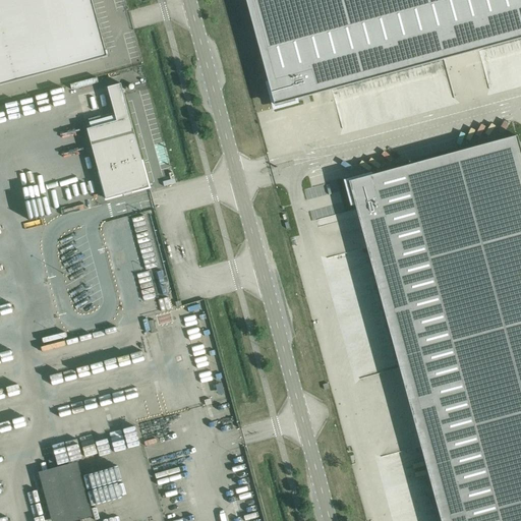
[(0,0),(0,84),(107,56),(107,55),(109,55),(107,50),(106,50),(92,0),(0,0)]
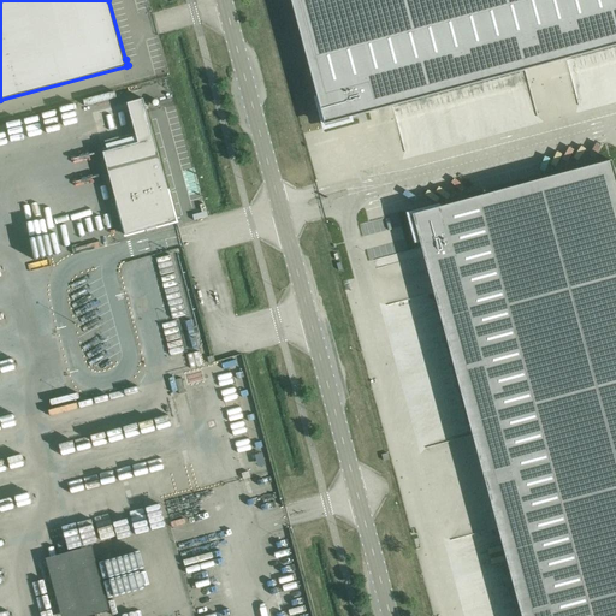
[(615,0),(290,0),(317,96),(325,126),(349,119),(348,118),(479,82),(615,45),(615,0)]
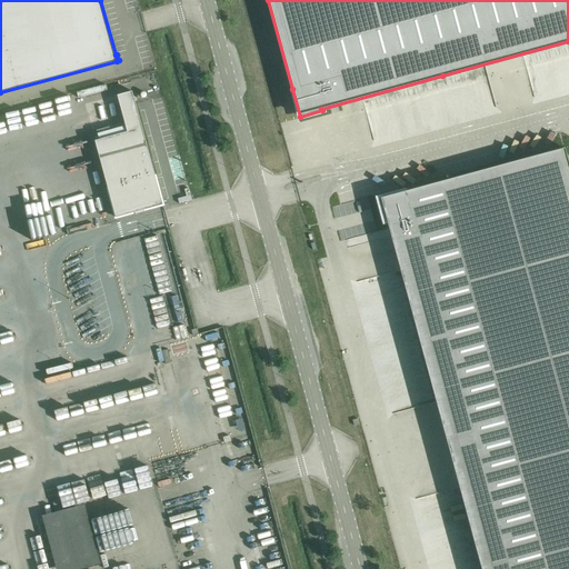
[(137,108),(52,130),(70,197),(107,187),(115,215),(162,202),(137,108)]
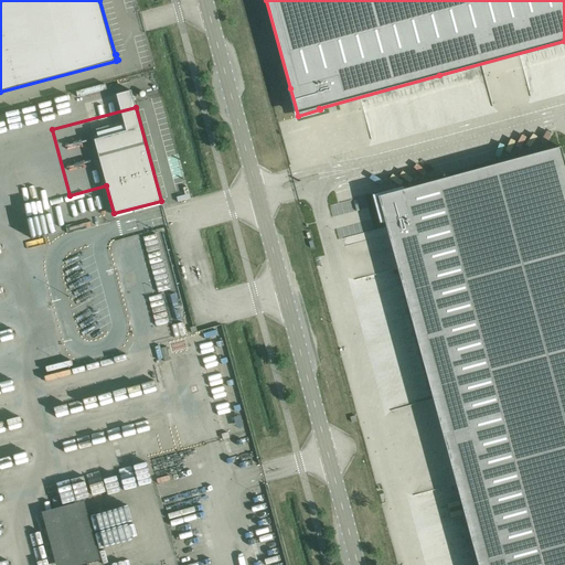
[(401,190),(376,198),(382,220),(384,221),(432,395),(477,564),(564,564),(564,166),(560,147),(401,190)]
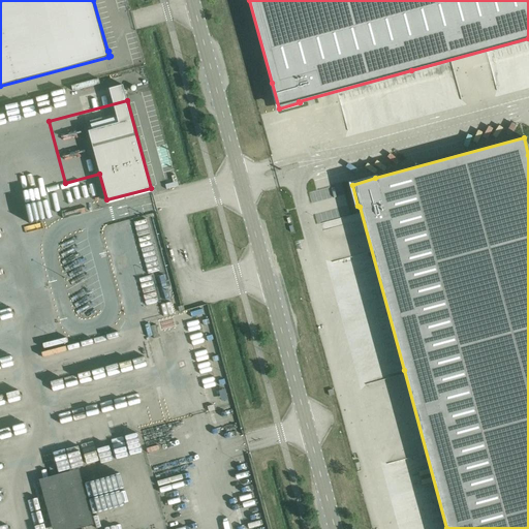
[(163,181),(165,187),(178,184),(176,178),(173,179),(163,181)]
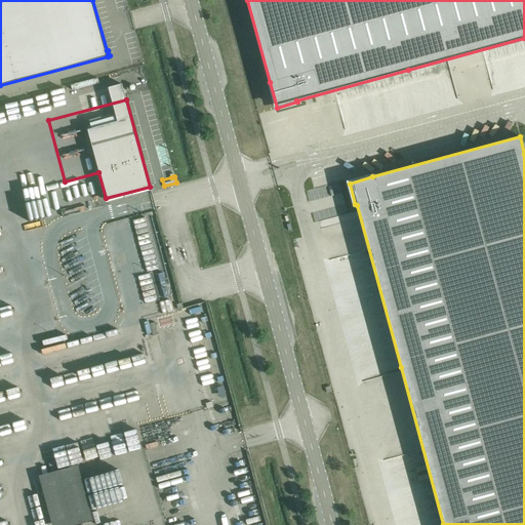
[(51,524),(75,524),(93,520),(78,465),(38,476),(51,524)]
